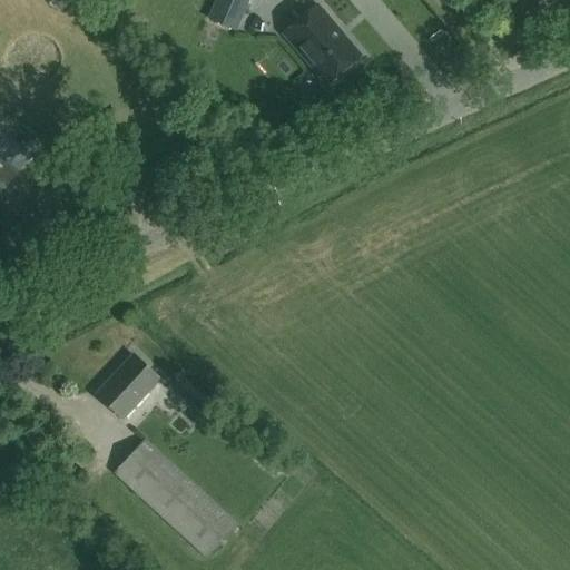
[(322,6),(286,32),(325,82),(361,56),(322,6)]
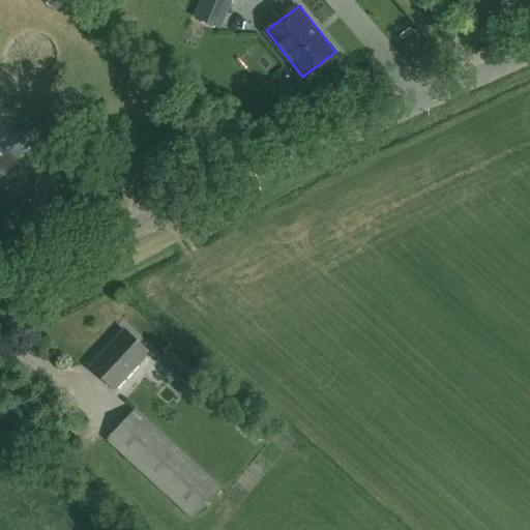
[(0,174),(27,145),(0,120),(0,174)]
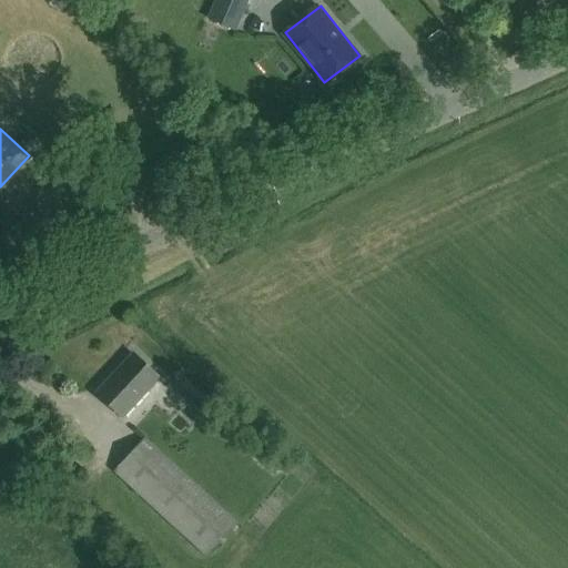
[(160,378),(134,354),(98,394),(124,418),(160,378)]
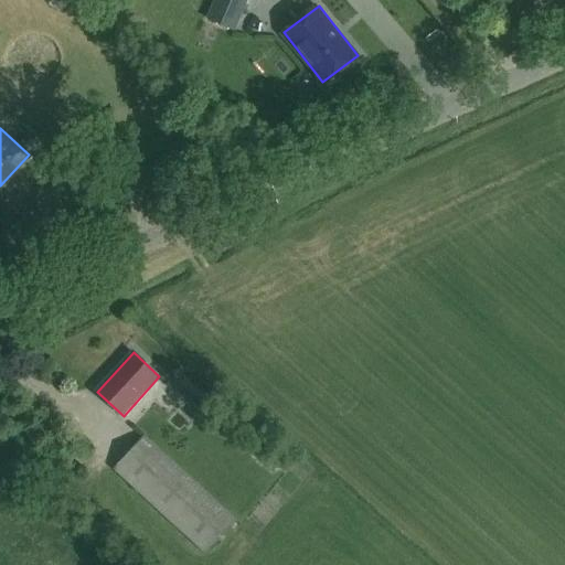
[(236,520),(146,435),(114,469),(205,554),(236,520)]
